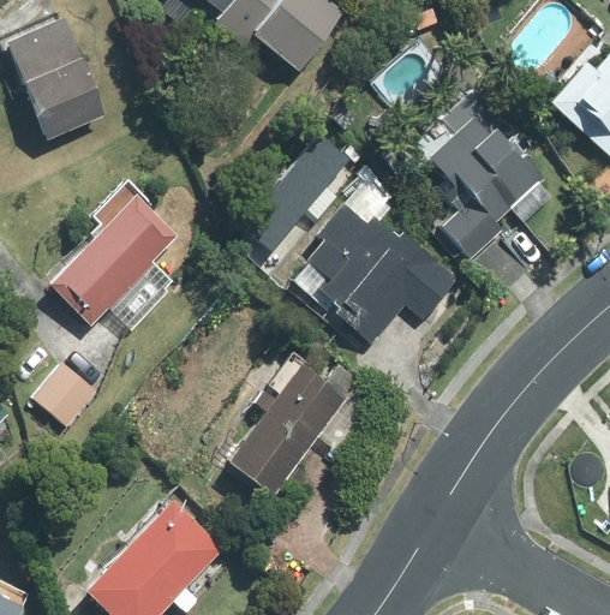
[(322,0),(167,0),(252,60),(262,47),(300,75),(344,15),(322,0)]
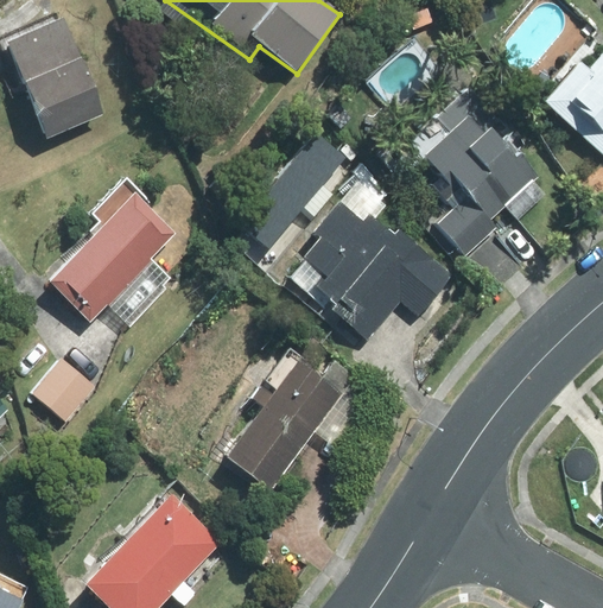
[(103,119),(64,19),(2,44),(43,143),(103,119)]
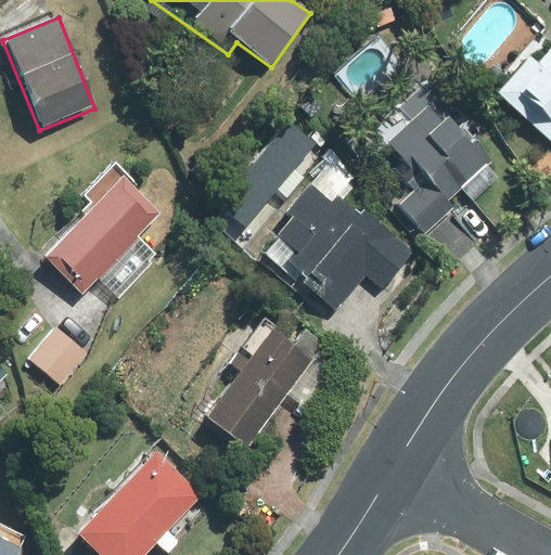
[(550,43),(533,65),(526,59),(496,94),(550,141),(550,43)]
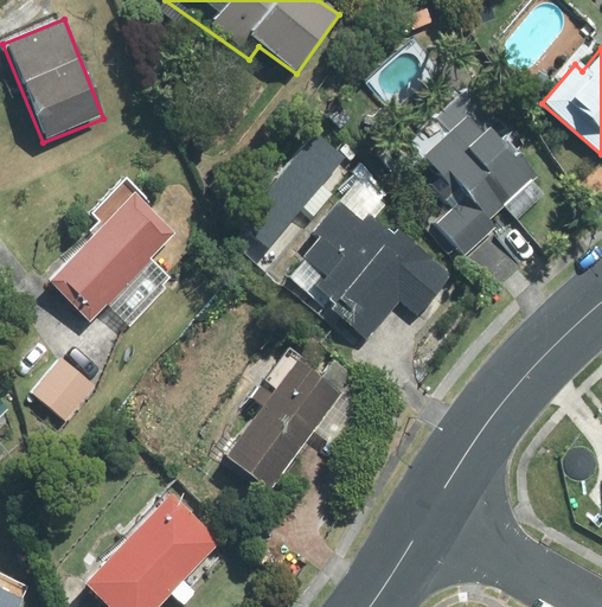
[(478,170),(500,147),(465,113),(421,160),(444,183),(449,177),(467,195),(484,177),(478,170)]
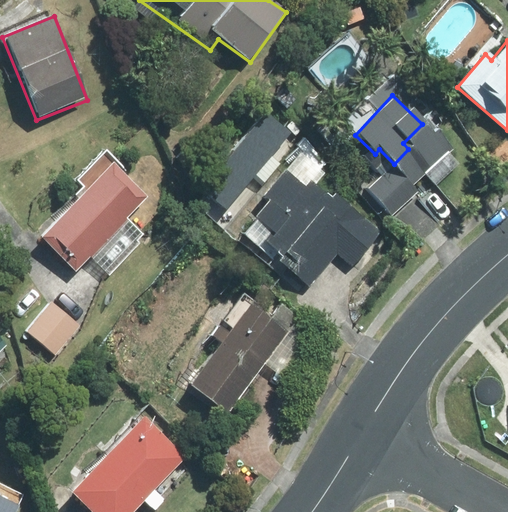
[(408,149),(394,164),(368,190),(397,218),(421,193),(415,187),(449,150),(422,124),(403,143),(408,149)]
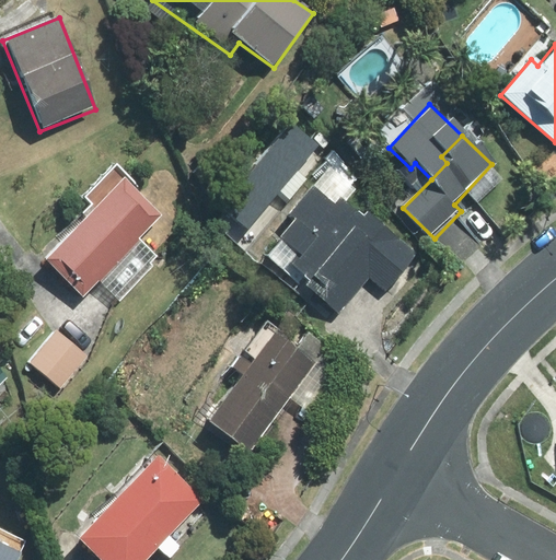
[(165,220),(116,166),(82,198),(94,212),(45,259),(82,298),(165,220)]
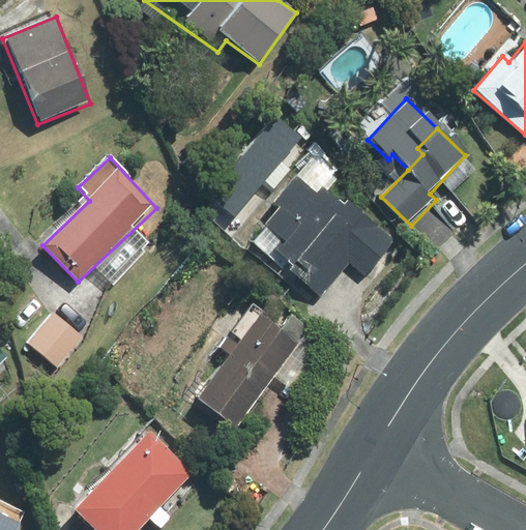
[(257,236),(323,293),(349,263),(366,276),(397,241),(349,201),(343,207),(300,171),(269,207),(276,213),(257,236)]
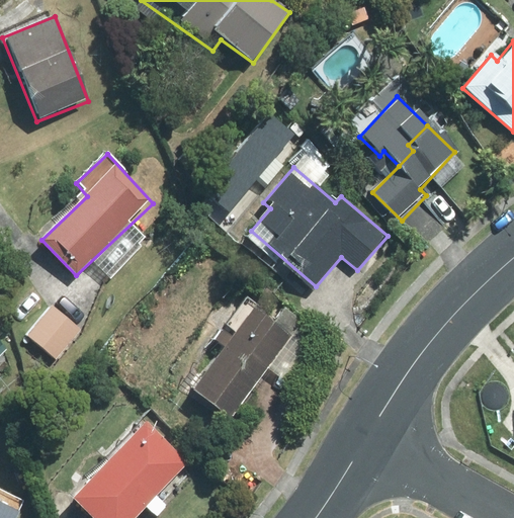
[(292,385),(323,343),(266,304),(259,313),(241,300),(184,382),(232,416),(265,367),(292,385)]
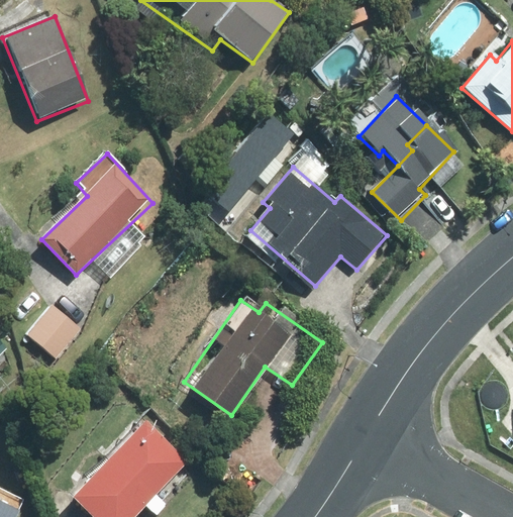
[(53,303),(26,333),(59,362),(84,331),(53,303)]
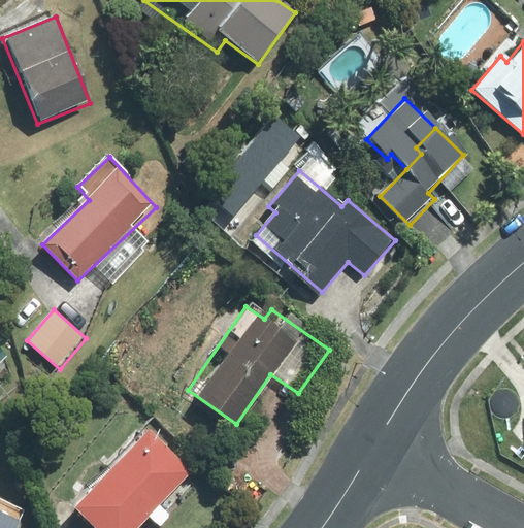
[(0,362),(8,354),(0,344),(0,327),(3,325),(0,321),(0,362)]
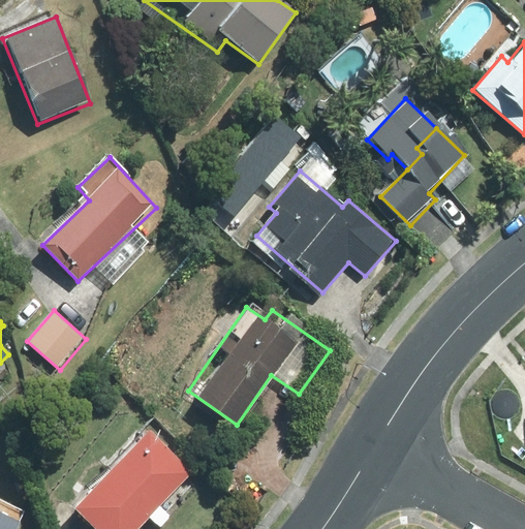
[(160,528),(172,516),(160,505),(192,470),(144,426),(72,506),(98,528),(139,528),(149,519),(160,528)]
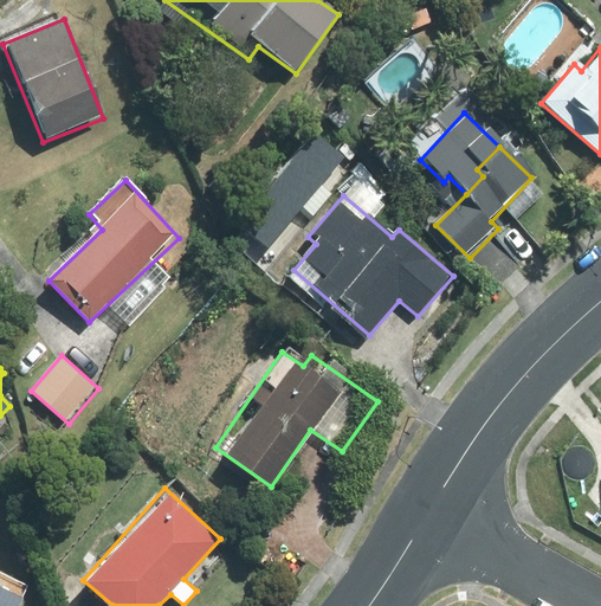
[(0,605),(20,605),(31,585),(0,571),(0,605)]
